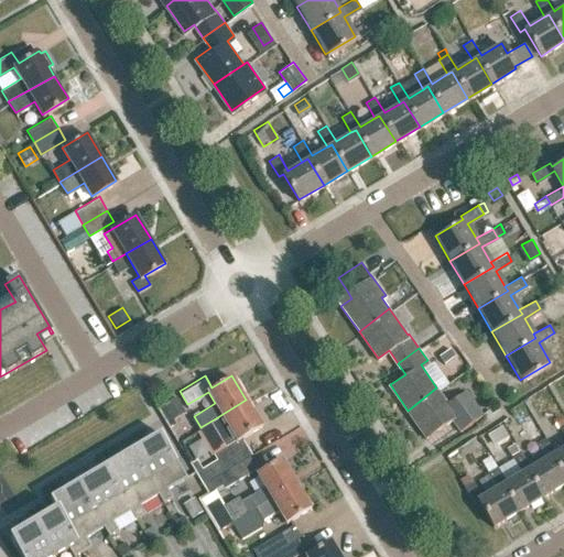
[(445,401),(436,388),(408,411),(426,436),(452,418),(458,427),(480,412),(464,388),(445,401)]
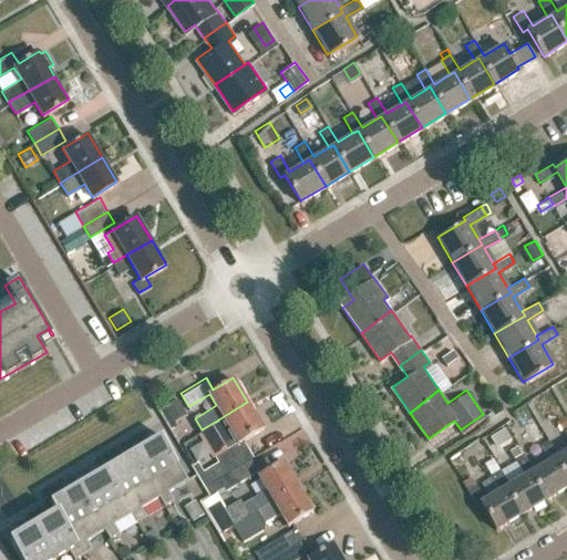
[(173,420),(186,412),(177,396),(164,404),(173,420)]
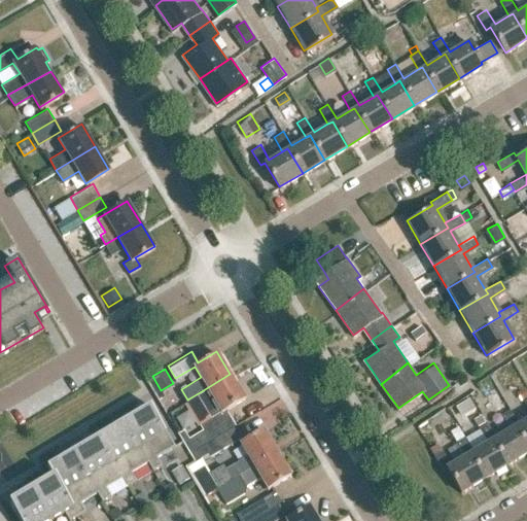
[(244,397),(230,374),(200,392),(206,402),(213,415),(220,411),(244,397)]
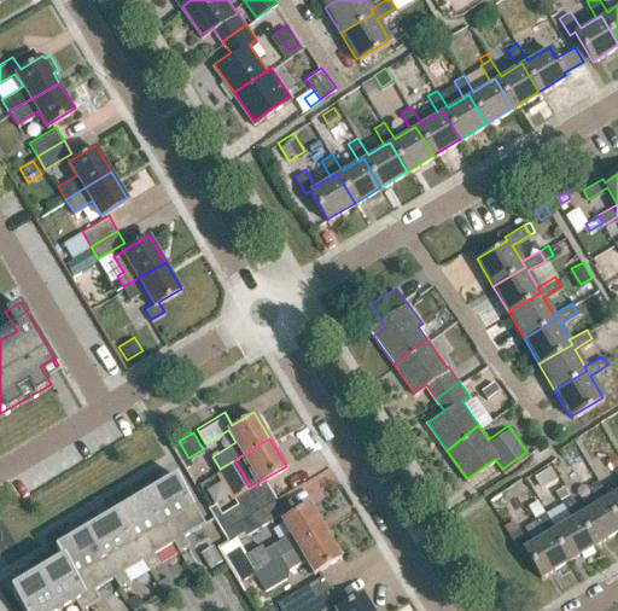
[(551,466),(537,473),(543,484),(557,476),(551,466)]
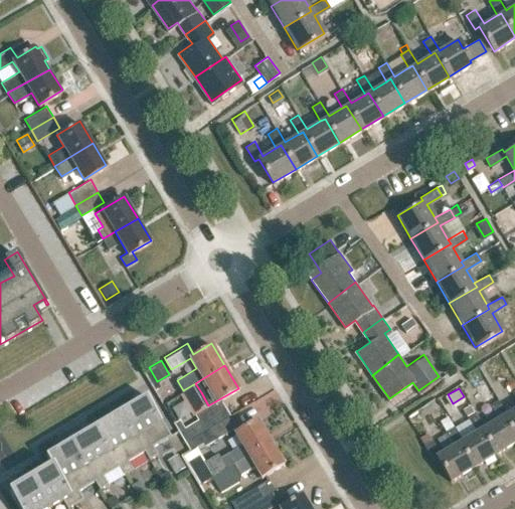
[(147,393),(121,408),(145,449),(144,450),(149,458),(158,453),(153,445),(171,434),(147,393)]
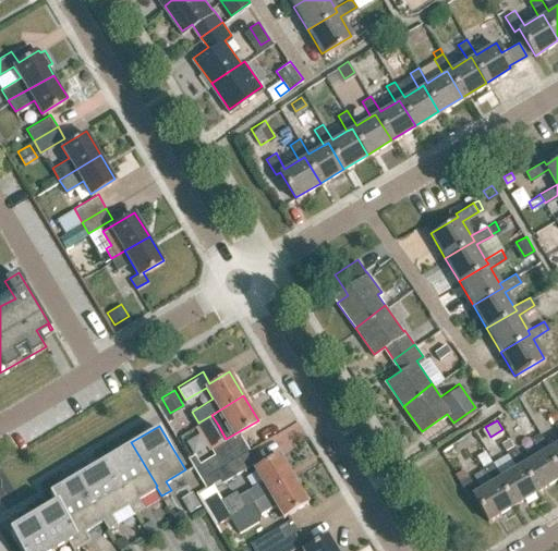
[(557,440),(548,448),(538,432),(530,438),(538,452),(543,450),(557,474),(557,440)]
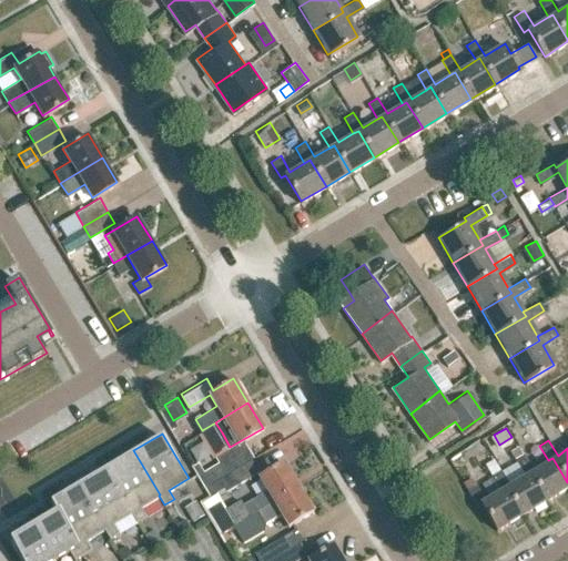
[(246,444),(222,458),(229,470),(253,456),(246,444)]
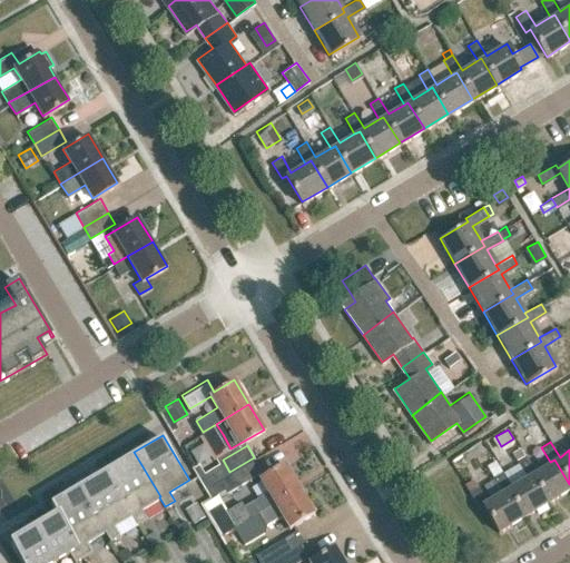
[(160,496),(134,452),(107,468),(134,513),(133,514),(138,523),(147,516),(141,507),(159,497),(160,496)]
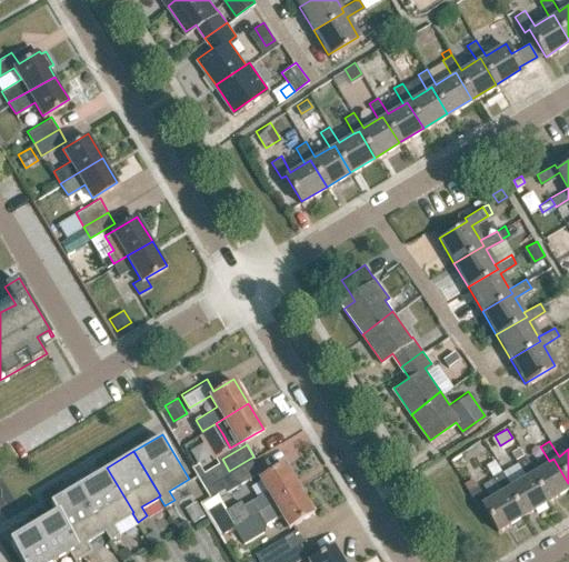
[(568,483),(553,459),(549,461),(535,470),(526,455),(516,460),(526,475),(529,473),(546,500),(568,484),(568,483)]
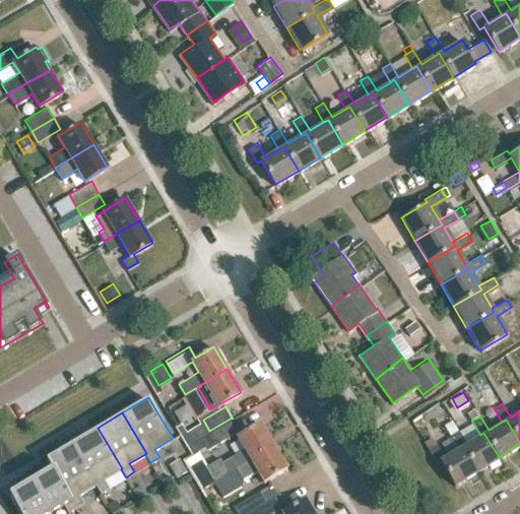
[(239,429),(232,418),(209,431),(199,436),(205,447),(239,429)]
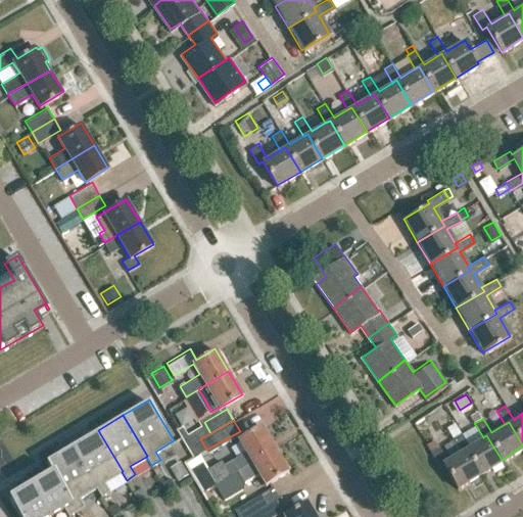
[(231,459),(237,470),(274,447),(260,425),(239,438),(245,450),(231,459)]
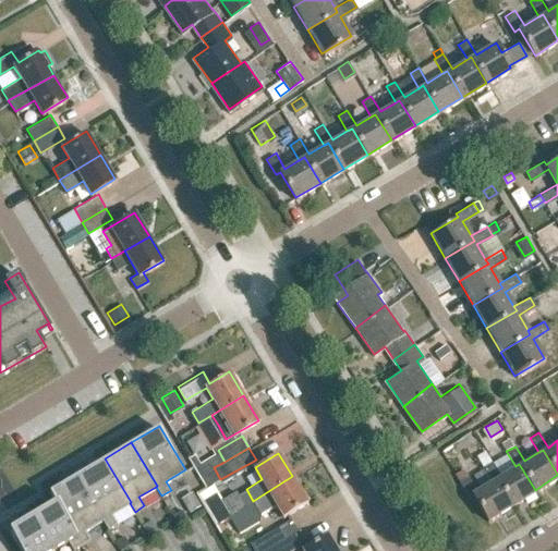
[(477,458),(482,465),(489,462),(485,454),(477,458)]
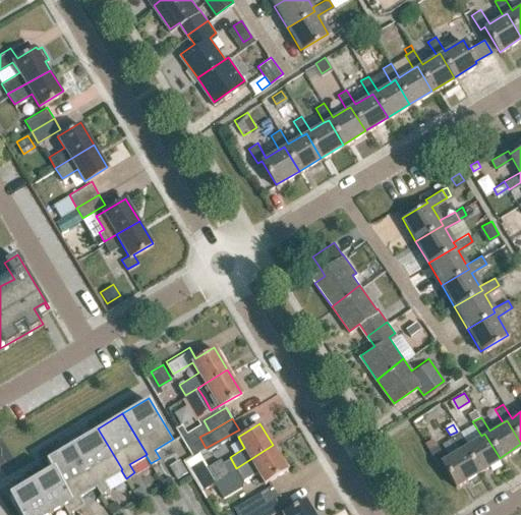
[(122,469),(98,428),(72,444),(97,484),(96,484),(101,493),(109,488),(105,479),(121,470),(122,469)]
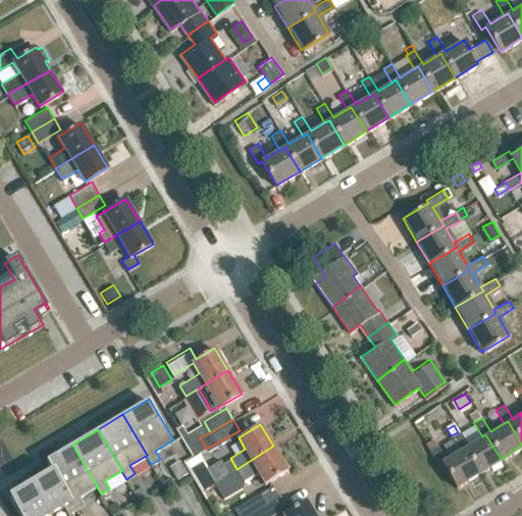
[(485,434),(482,436),(467,446),(459,431),(458,432),(451,435),(452,436),(460,450),(463,448),(478,472),(501,459),(485,434)]
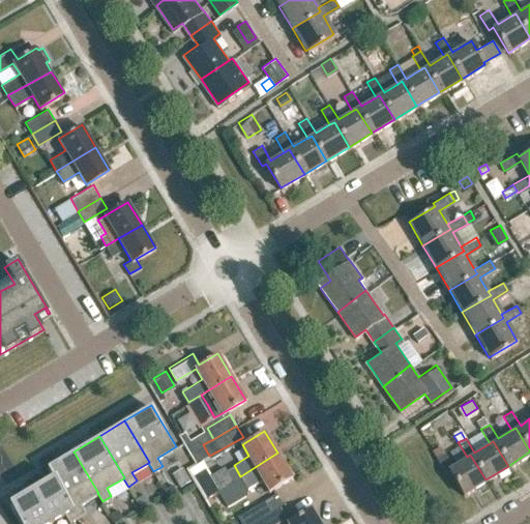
[(447,469),(462,493),(486,479),(470,455),(467,457),(459,443),(448,449),(457,463),(452,465),(443,452),(435,457),(444,471),(447,469)]
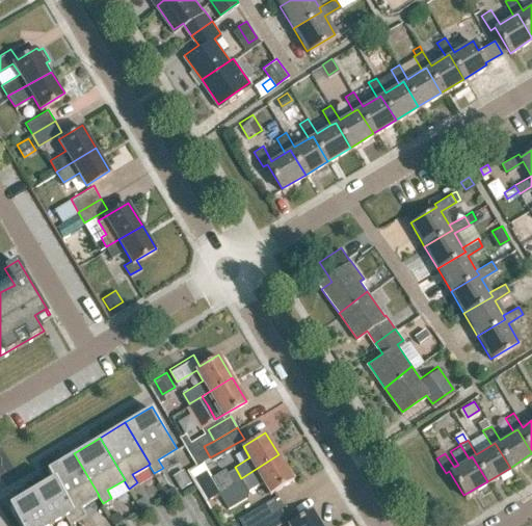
[(432,451),(436,458),(445,453),(441,446),(432,451)]
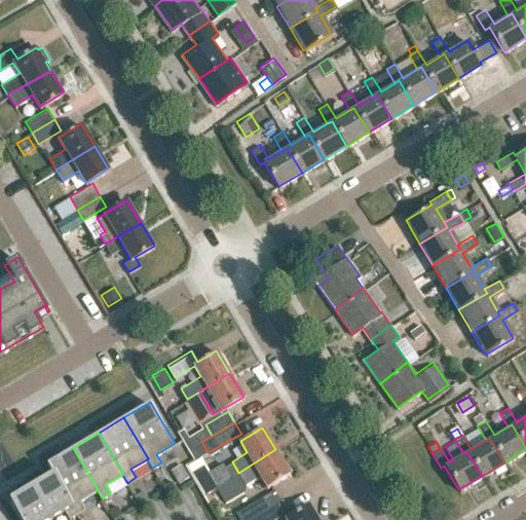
[(98,489),(73,448),(46,463),(52,474),(53,474),(77,513),(85,508),(80,499),(97,489),(98,489)]
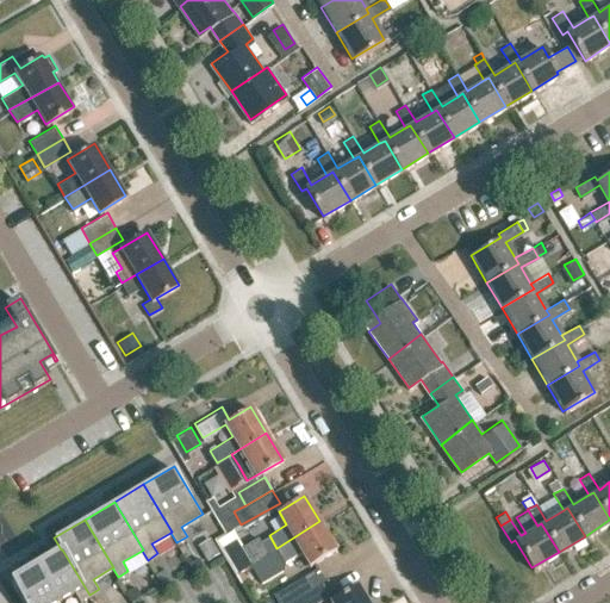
[(319,521),(277,548),(260,558),(267,571),(284,561),(285,561),(302,551),(309,563),(335,547),(319,521)]
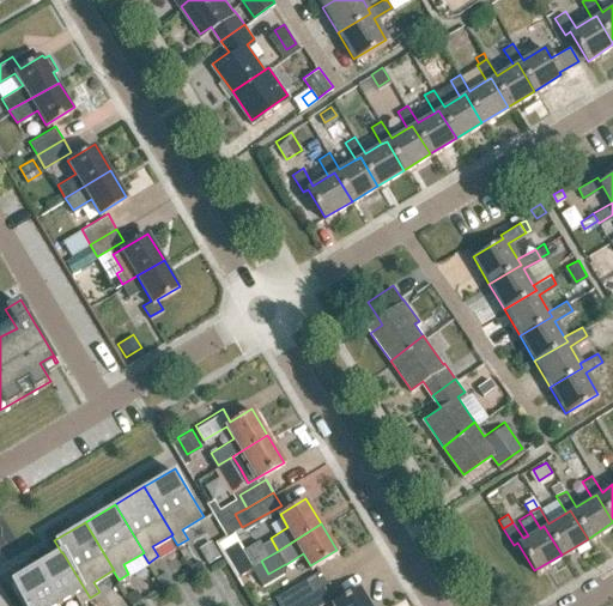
[(220,552),(212,538),(200,545),(208,559),(220,552)]
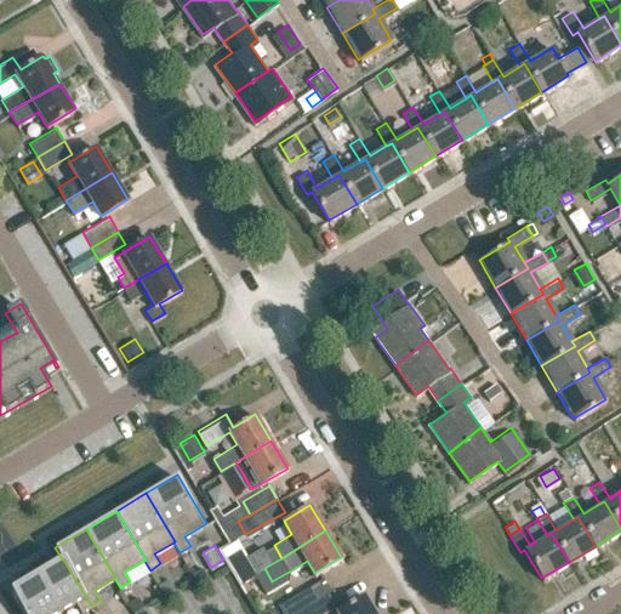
[(63,560),(62,560),(38,574),(60,610),(75,601),(81,610),(91,606),(63,560)]
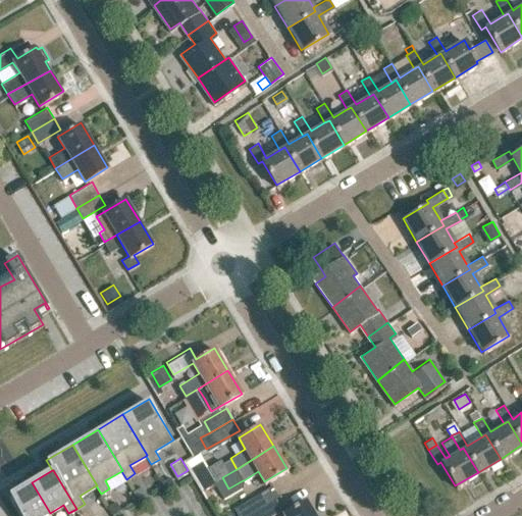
[(175,484),(170,475),(161,480),(166,489),(175,484)]
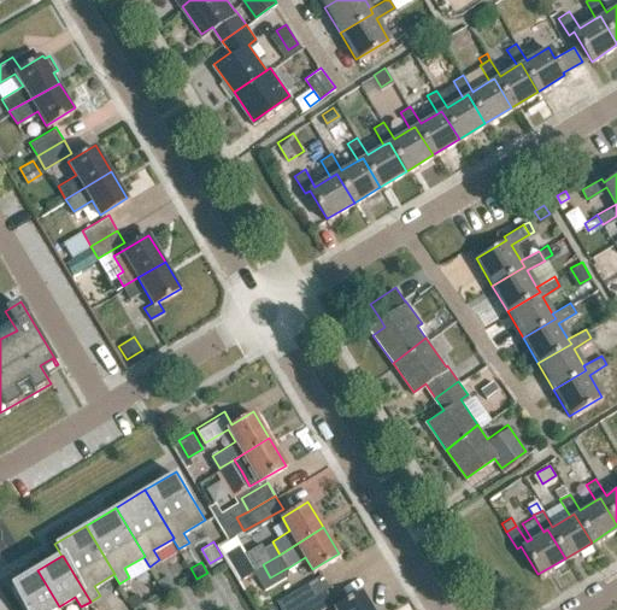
[(53,609),(59,606),(37,570),(11,587),(24,609),(53,609)]
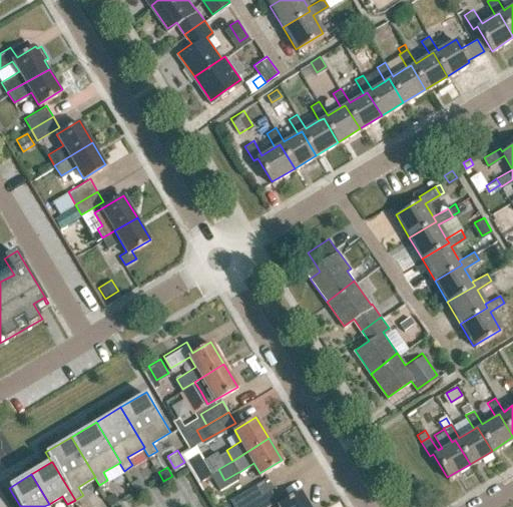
[(139,476),(130,481),(135,490),(144,485),(139,476)]
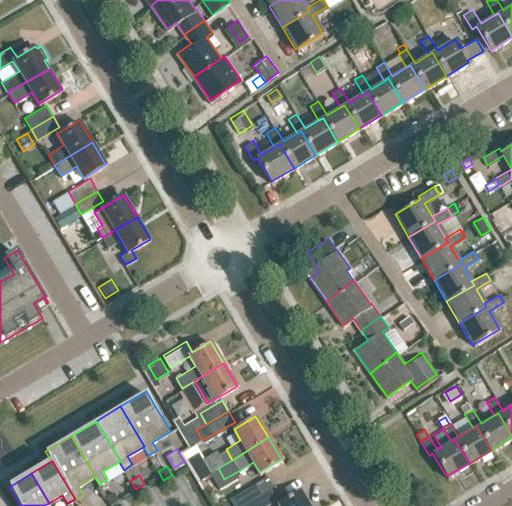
[(244,488),(251,500),(273,486),(266,475),(244,488)]
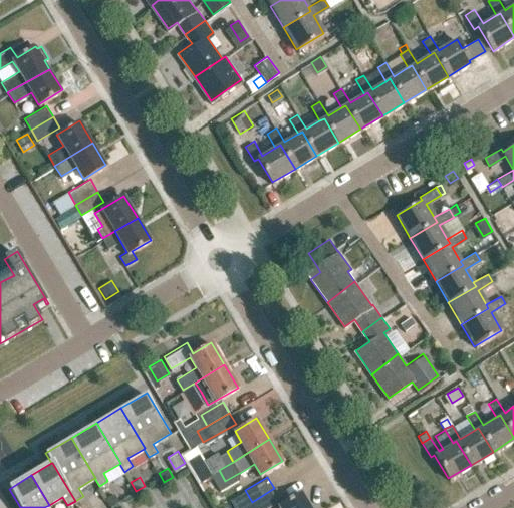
[(262,507),(280,498),(274,488),(252,502),(241,507),(262,507)]
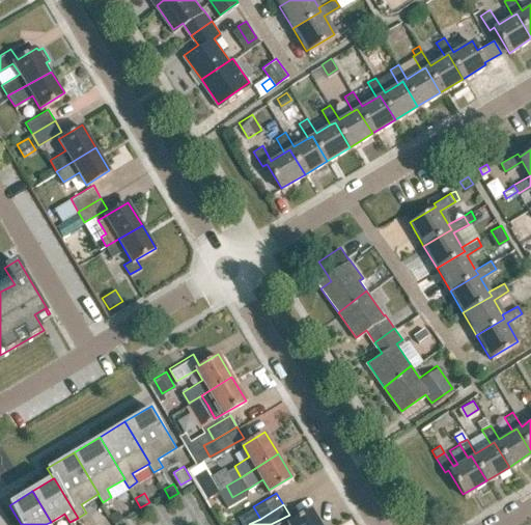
[(118,508),(109,514),(114,523),(123,518),(118,508)]
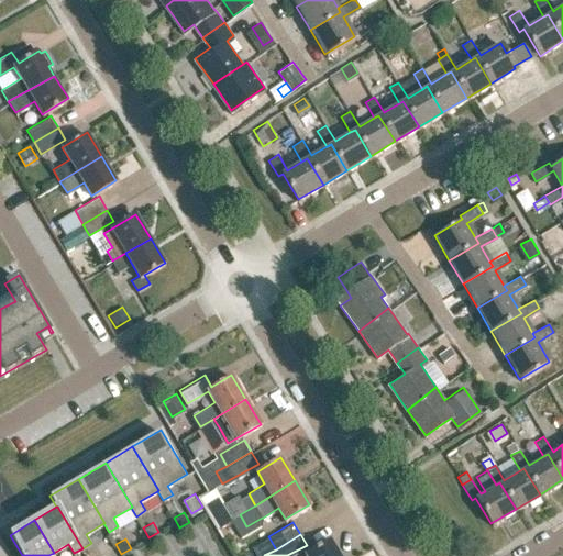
[(339,555),(329,538),(305,554),(306,555),(339,555)]
